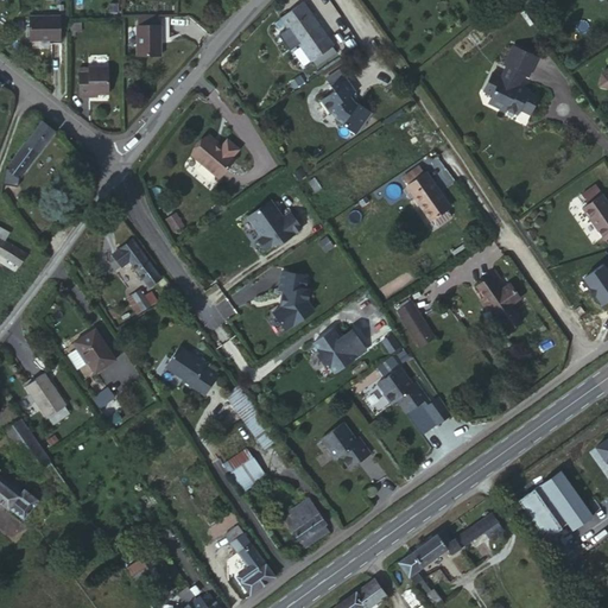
[(282,18),(311,62),(314,61),(331,48),(302,5),(282,18)]
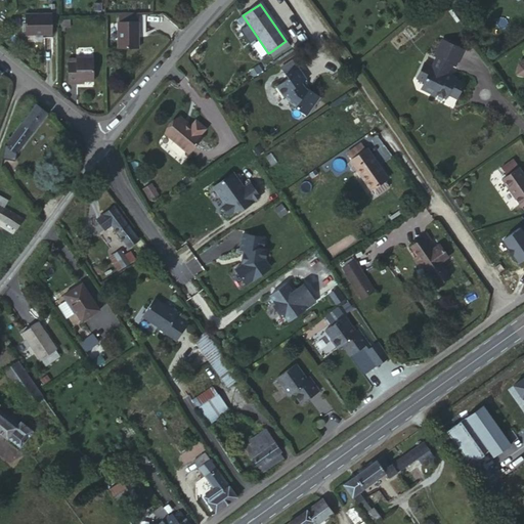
[(52,14),(26,15),(26,34),(52,34),(52,14)]
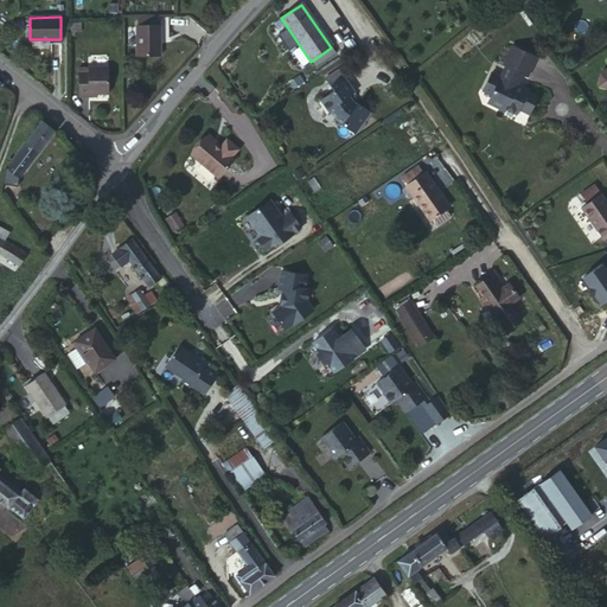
[(139,24),(138,24),(138,56),(160,56),(160,25),(159,25),(139,24)]
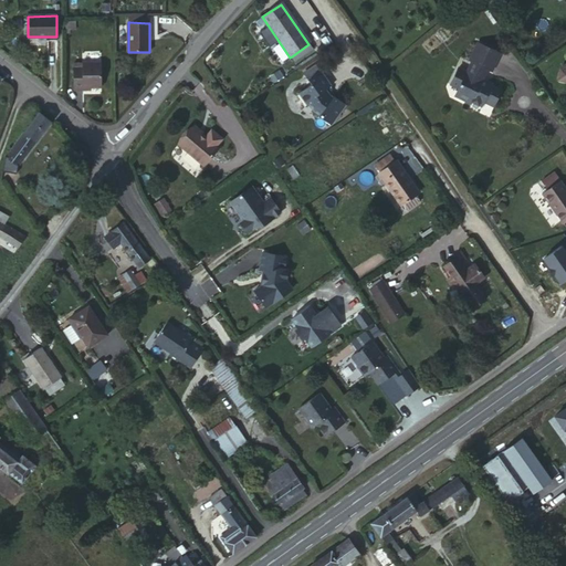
[(499,54),(477,43),(468,61),(470,62),(465,72),(457,67),(449,84),(457,88),(453,96),(469,104),(470,102),(480,106),(482,102),(491,106),(499,91),(490,86),(491,84),(480,80),(485,69),(491,71),(499,54)]
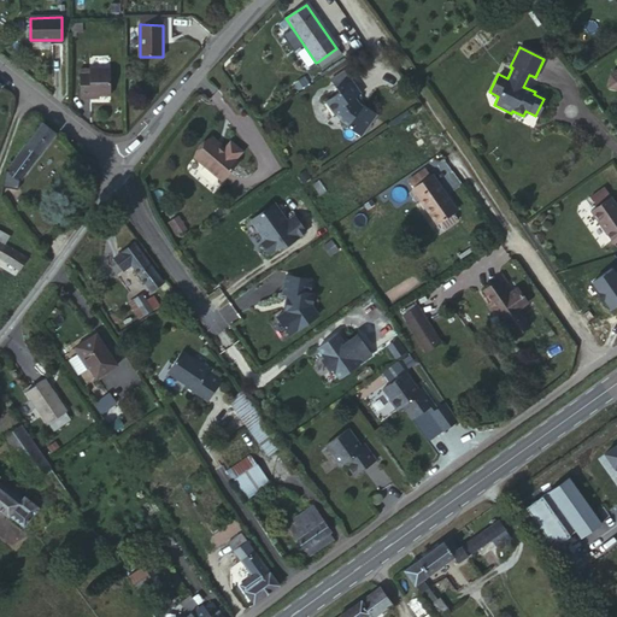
[(318,62),(316,63),(309,68),(315,75),(323,69),(318,62)]
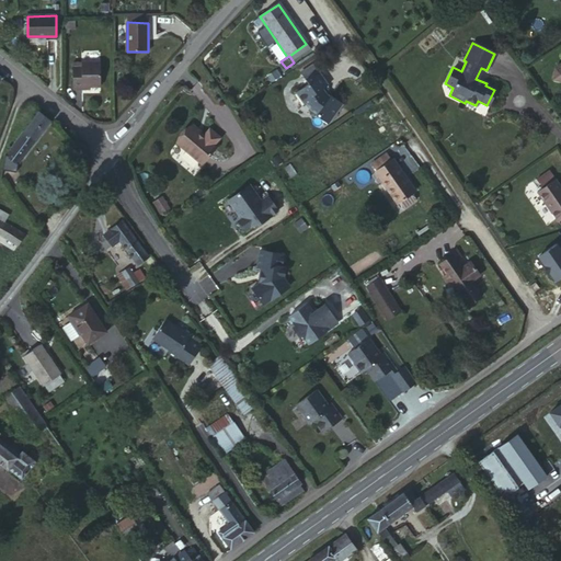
[(82,66),(72,66),(73,90),(84,89),(84,86),(90,86),(101,84),(100,61),(82,61),(82,66)]
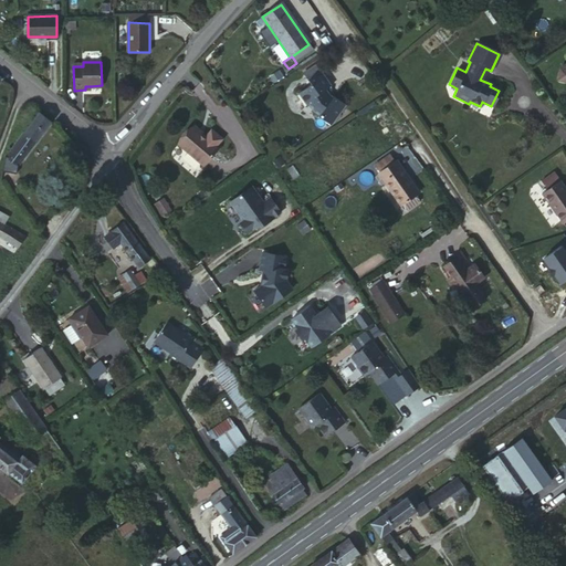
[(314,66),(302,74),(310,85),(296,95),(304,106),(306,106),(310,113),(316,117),(316,118),(327,126),(334,117),(336,118),(344,106),(332,97),(329,101),(327,100),(323,92),(331,87),(321,73),(320,73),(314,66)]
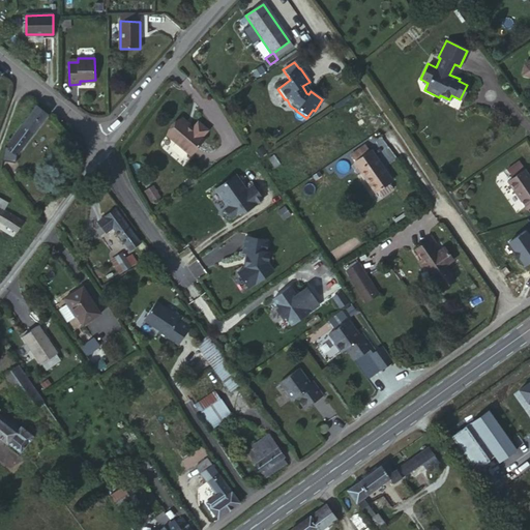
[(6,145),(6,146),(17,154),(48,114),(37,106),(6,145)]
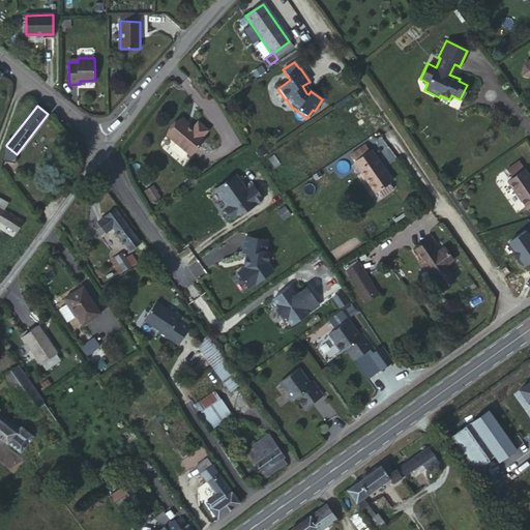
[(182,117),(180,119),(186,126),(188,123),(182,117)]
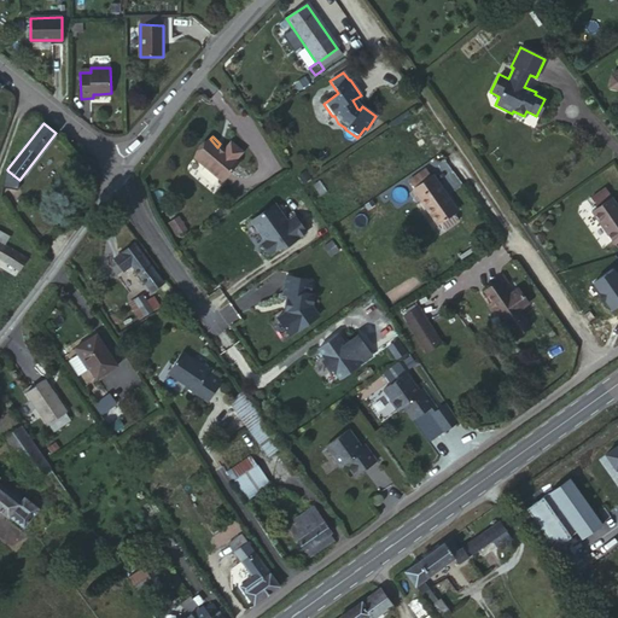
[(217,147),(210,139),(196,155),(221,179),(238,162),(225,149),(220,144),(217,147)]
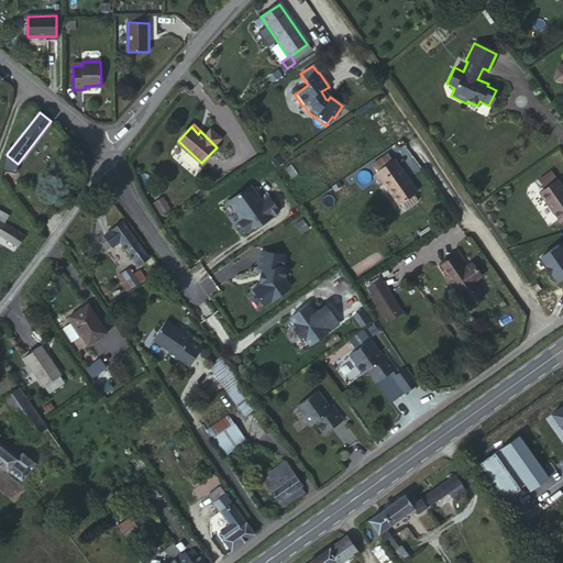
[(205,135),(214,145),(221,138),(211,129),(205,135)]
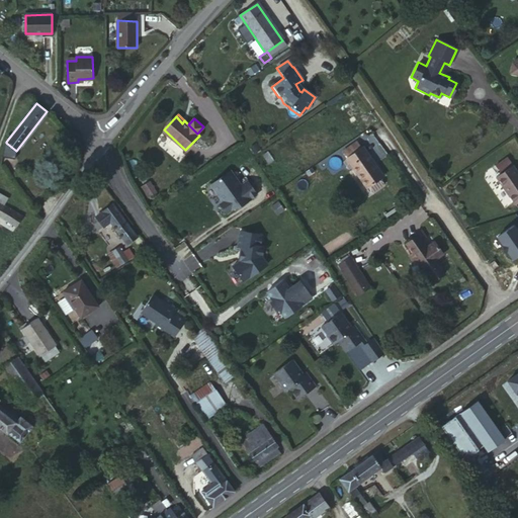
[(16,151),(6,143),(4,149),(12,156),(16,151)]
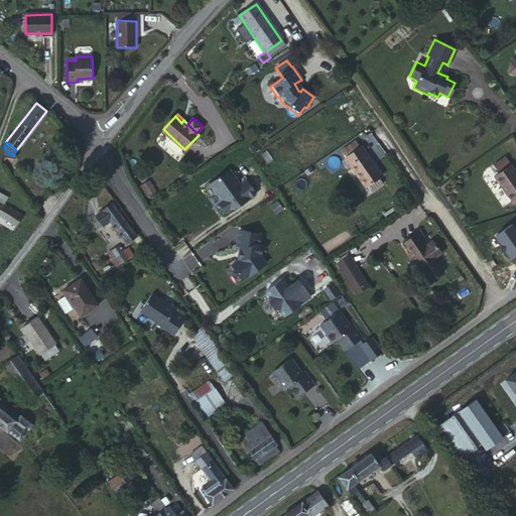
[(342,152),(347,158),(359,149),(355,143),(342,152)]
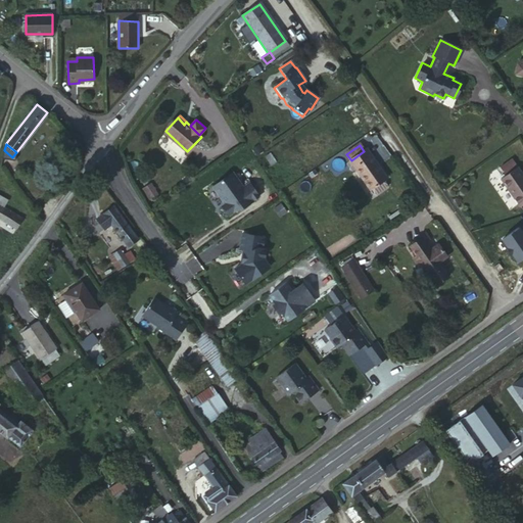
[(364,151),(351,160),(349,161),(370,190),(371,189),(374,193),(377,194),(385,187),(386,185),(383,180),(386,178),(366,150),(364,151)]
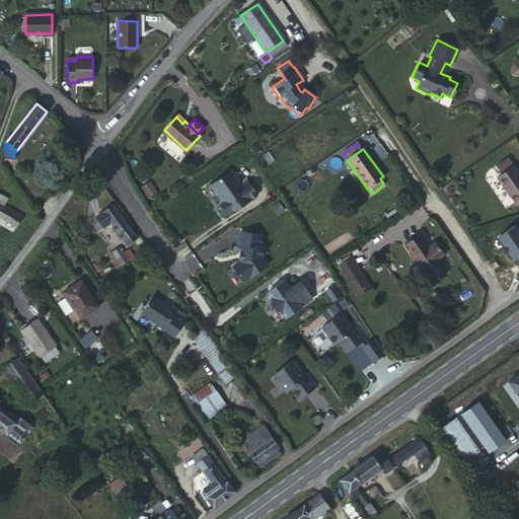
[(516,205),(518,202),(518,172),(514,165),(497,176),(516,205)]
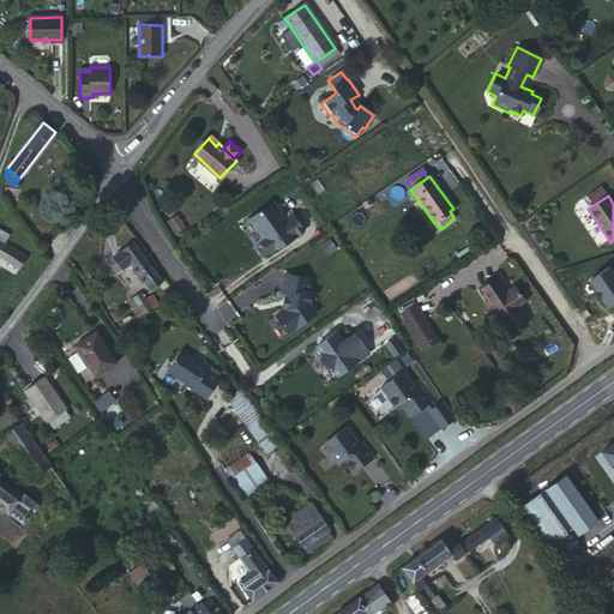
[(271,202),(248,218),(263,239),(259,241),(268,252),(280,244),(281,245),(302,229),(292,214),(284,218),(271,202)]
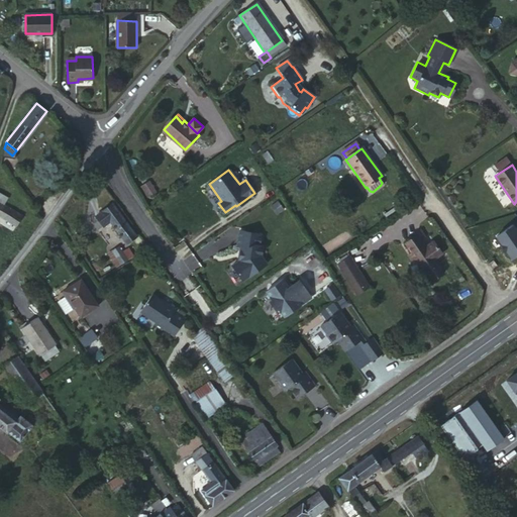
[(147,179),(141,183),(148,194),(154,190),(147,179)]
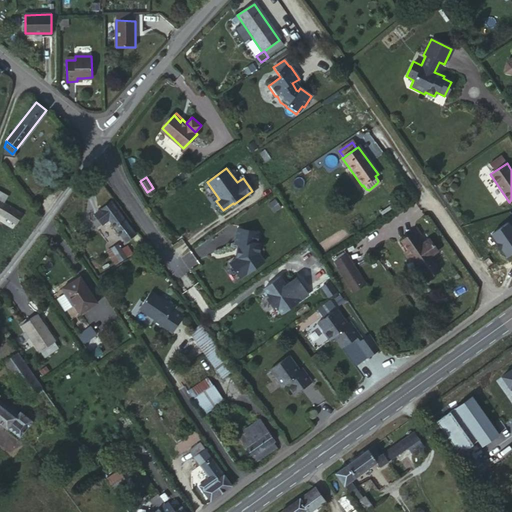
[(0,213),(16,223),(22,213),(3,202),(0,200),(0,213)]
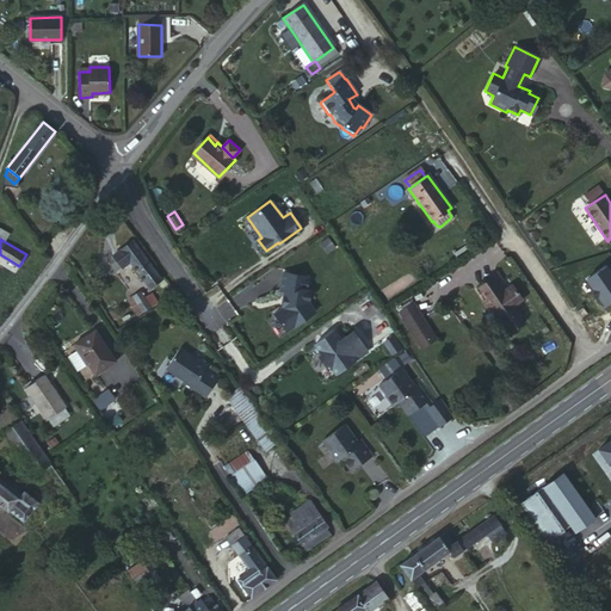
[(134,241),(122,250),(131,263),(148,284),(160,277),(134,241)]
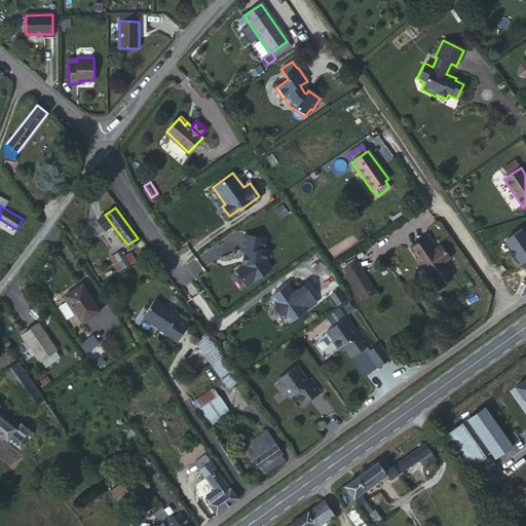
[(113,226),(105,215),(97,222),(105,232),(113,226)]
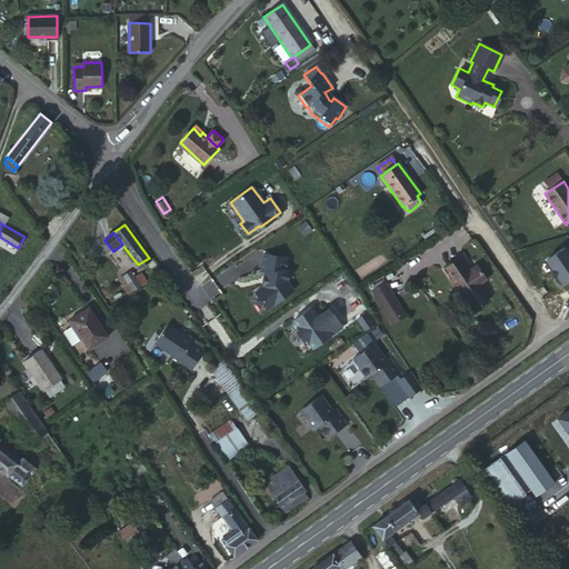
[(285,269),(286,257),(262,253),(259,270),(263,270),(262,273),(263,276),(262,285),(253,291),(266,307),(291,289),(286,280),(287,270),(285,269)]
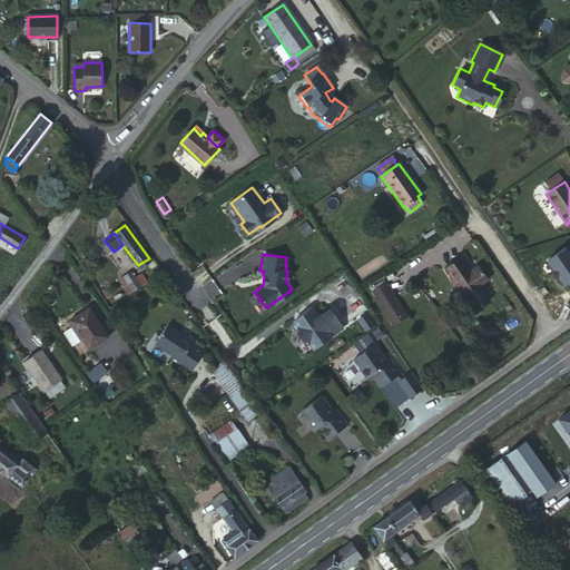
[(150,262),(149,258),(138,265),(140,268),(150,262)]
